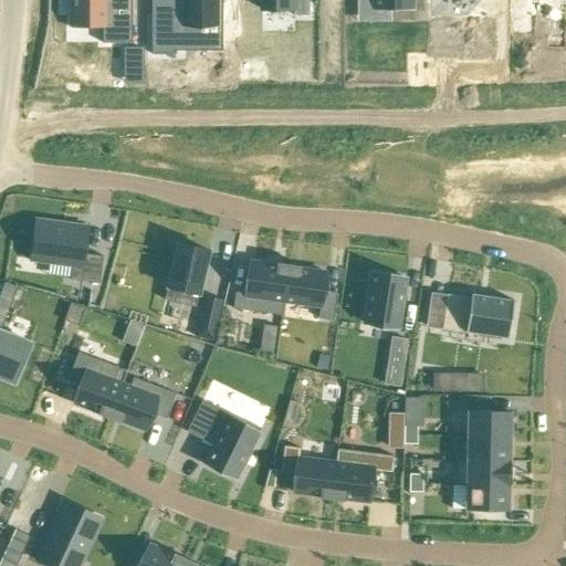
[(70,0),(70,28),(105,28),(104,42),(102,42),(102,44),(132,44),(130,0),(70,0)]
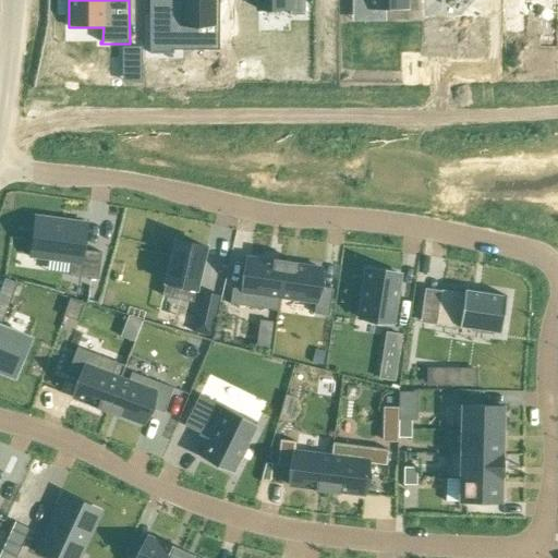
[(149,15),(149,55),(172,55),(172,45),(190,45),(190,25),(215,25),(215,9),(219,9),(218,0),(179,0),(180,4),(166,4),(166,15),(149,15)]
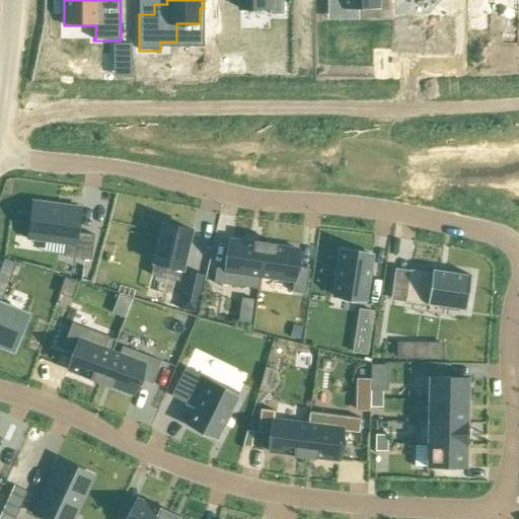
[(239,0),(239,9),(269,9),(269,14),(283,14),(282,0),(239,0)]
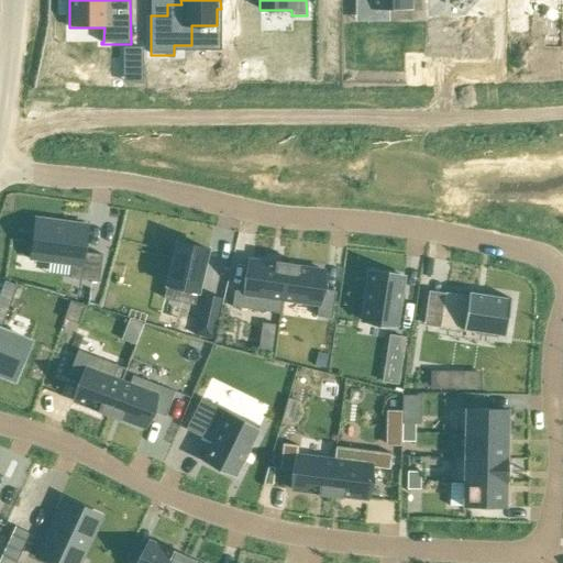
[(370,0),(371,9),(409,9),(409,0),(370,0)]
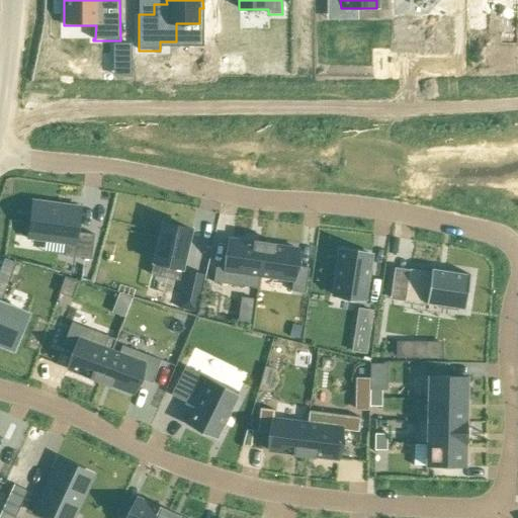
[(392,1),(392,14),(401,14),(401,1),(392,1)]
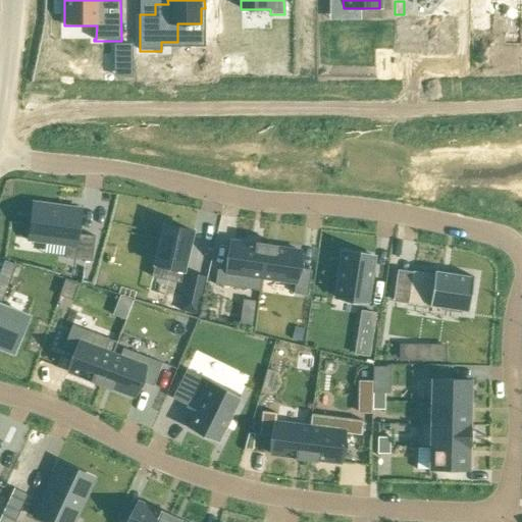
[(488,18),(472,18),(472,55),(488,55),(488,18)]
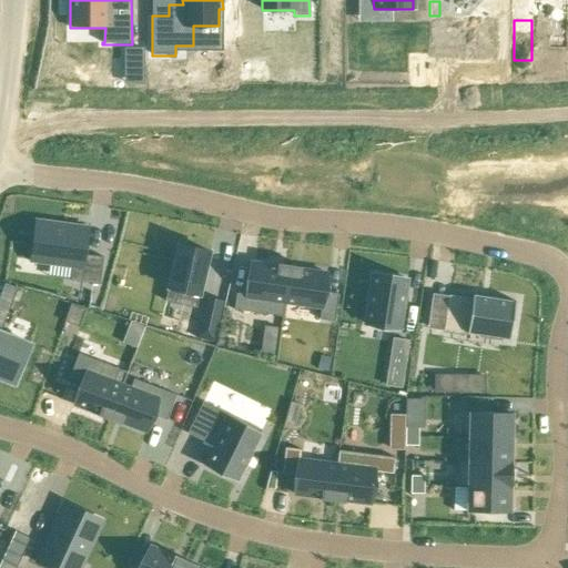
[(36,222),(30,261),(71,266),(70,281),(99,285),(103,257),(84,255),(88,229),(36,222)]
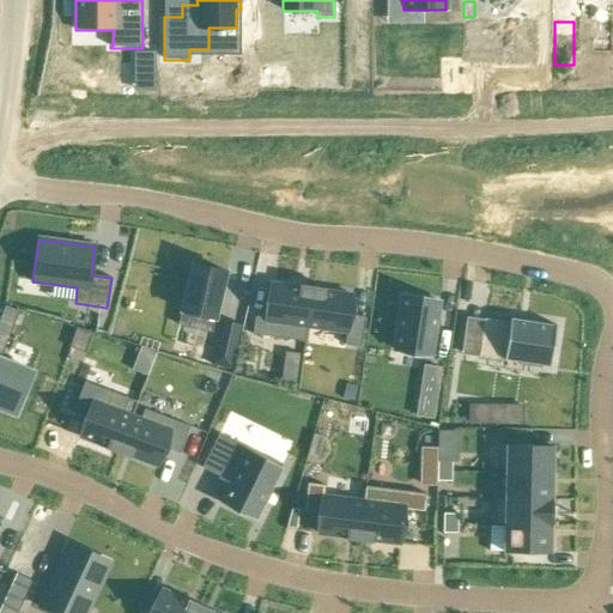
[(192,263),(177,325),(211,333),(225,272),(192,263)]
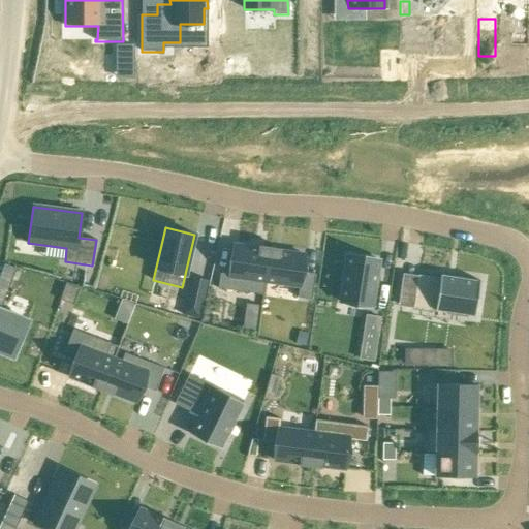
[(219,273),(217,288),(262,294),(263,282),(269,250),(258,249),(258,246),(257,246),(257,248),(232,245),(228,275),(219,273)]
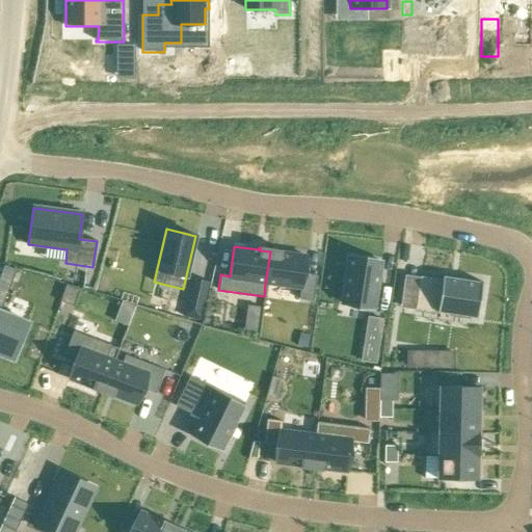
[(270,251),(265,284),(299,288),(298,299),(312,301),(316,275),(303,273),(306,257),(281,253),(282,250),(281,250),(280,253),(270,251)]
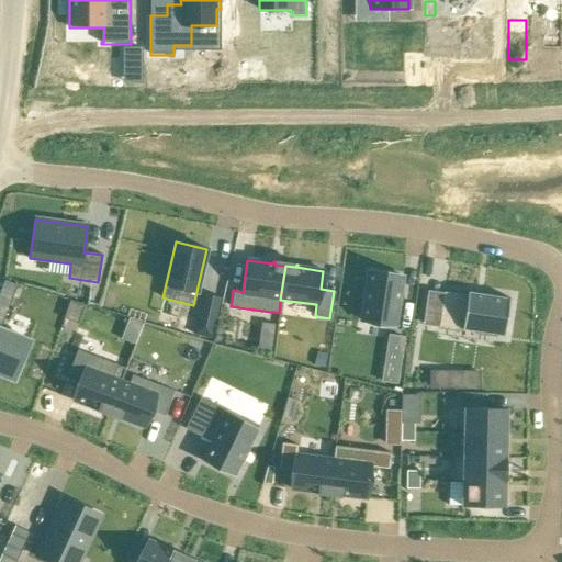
[(398,304),(395,304),(397,293),(400,294),(401,293),(397,292),(400,277),(368,272),(361,322),(393,326),(395,305),(398,305),(398,304)]
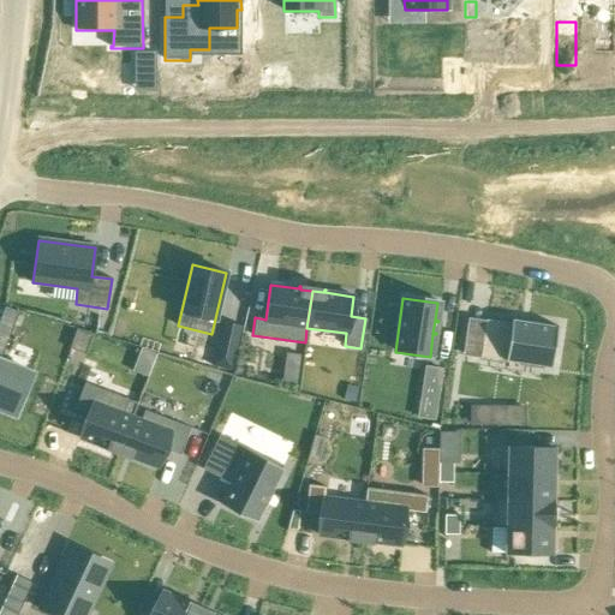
[(5,308),(0,320),(0,339),(6,341),(17,312),(5,308)]
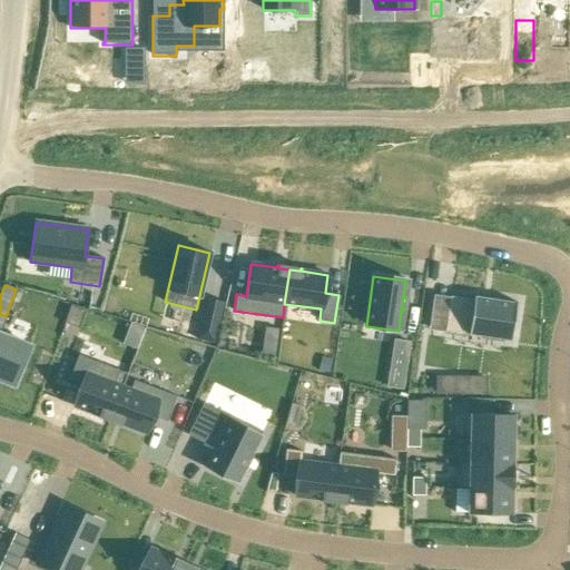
[(431,317),(429,330),(510,342),(517,303),(473,296),(473,301),(450,297),(446,320),(431,317)]
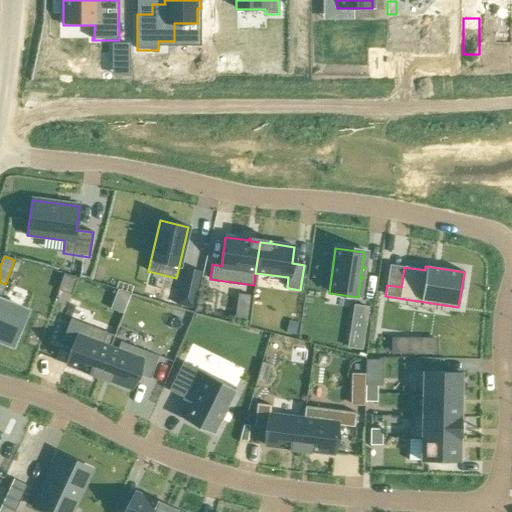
[(176,304),(194,308),(202,271),(185,267),(176,304)]
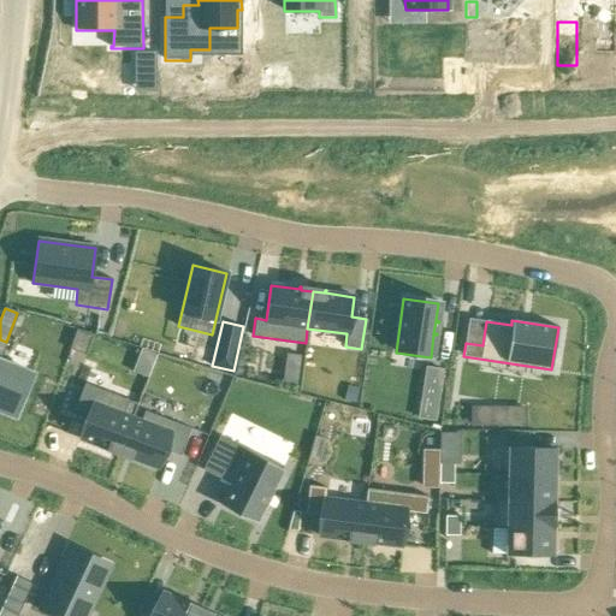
[(76,330),(70,350),(86,355),(93,336),(76,330)]
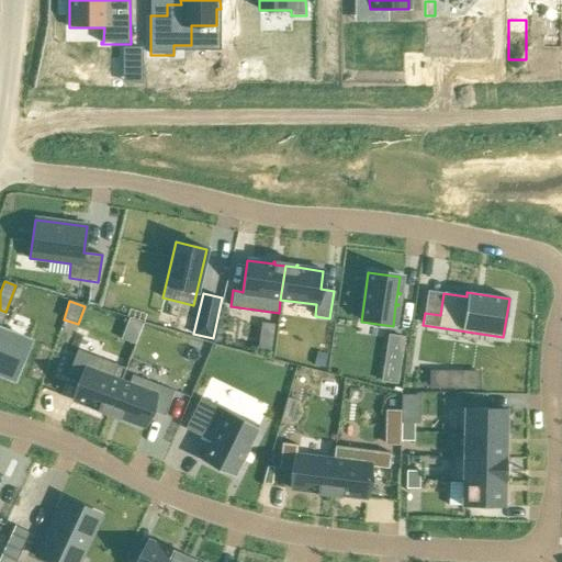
[(260,323),(257,346),(271,348),(273,324),(260,323)]
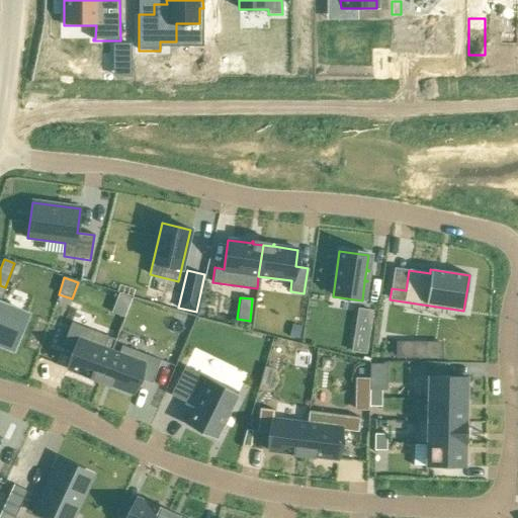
[(0,305),(0,348),(14,354),(28,317),(0,305)]
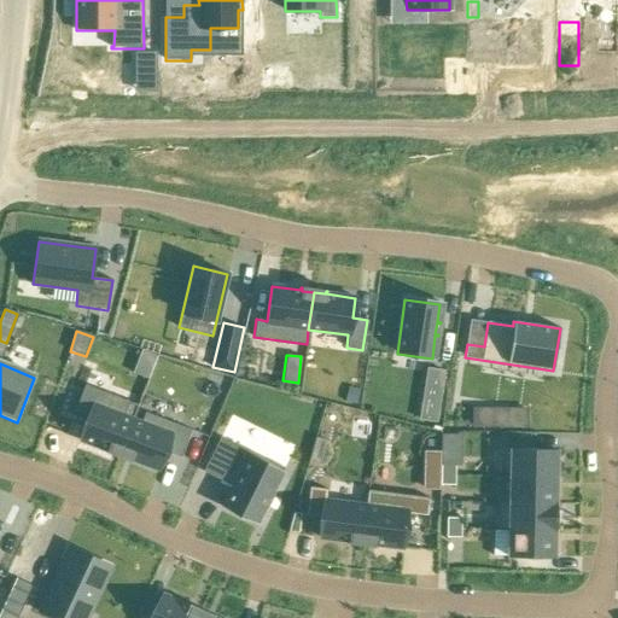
[(427,368),(420,414),(437,418),(444,372),(427,368)]
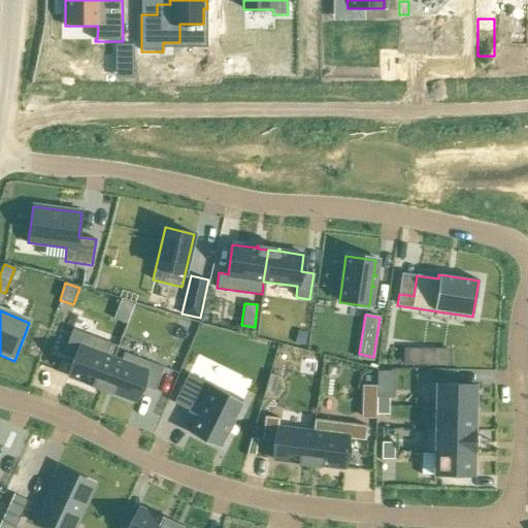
[(72,329),(64,352),(75,356),(68,376),(91,385),(90,387),(91,388),(92,385),(102,389),(113,359),(105,356),(110,343),(72,329)]
